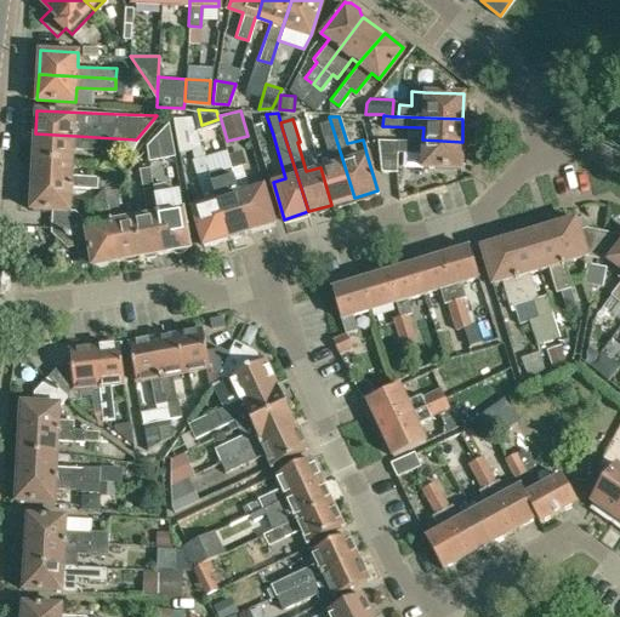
[(331,205),(354,198),(330,120),(318,124),(330,164),(320,167),(331,205)]
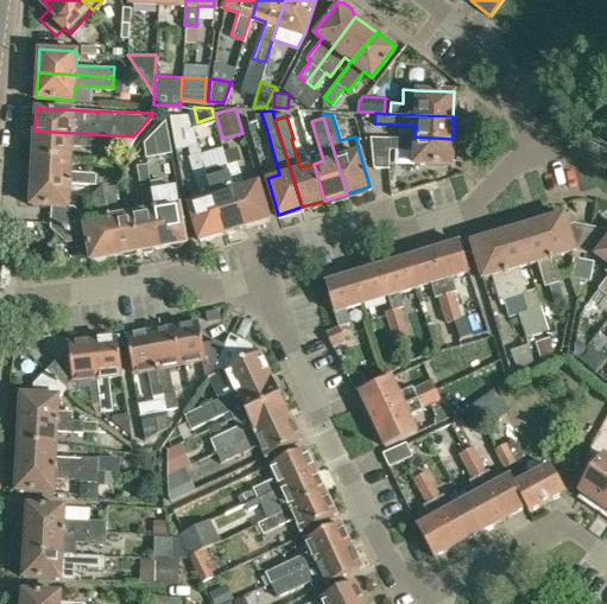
[(164,119),(141,142),(145,157),(170,152),(164,119)]
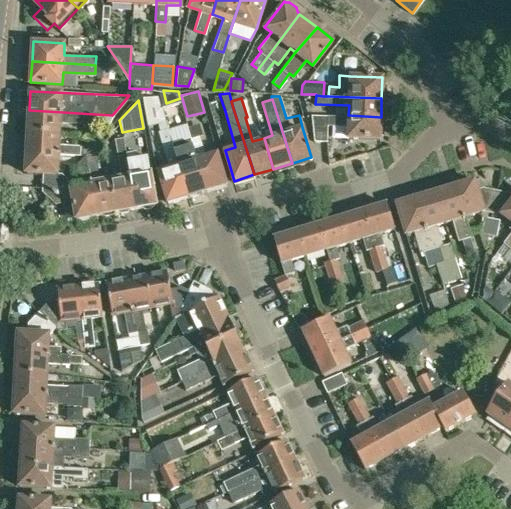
[(28,131),(60,132),(60,121),(81,122),(107,124),(112,115),(29,110),(28,131)]
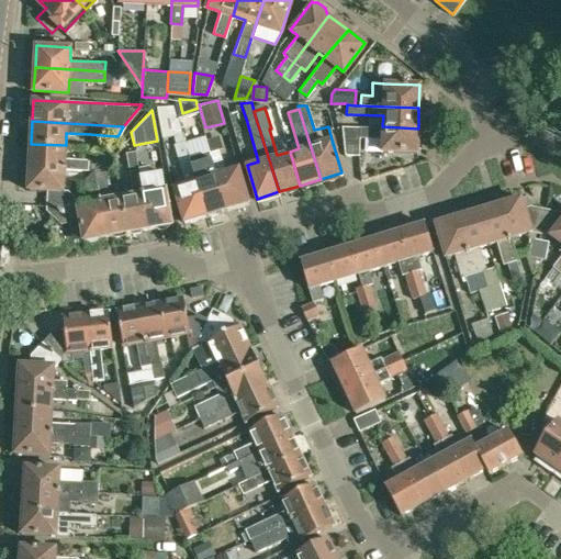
[(417,153),(418,129),(382,126),(359,125),(341,125),(345,154),(358,154),(359,137),(382,137),(381,151),(417,153)]
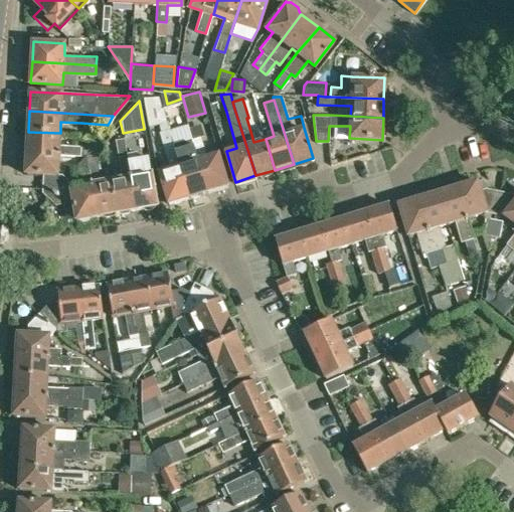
[(165,119),(158,121),(161,131),(167,129),(165,119)]
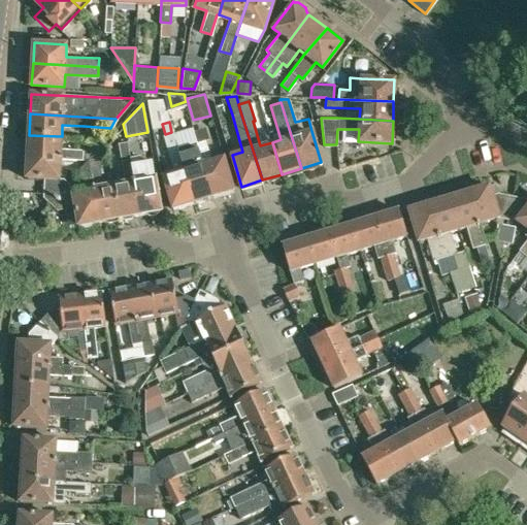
[(184,169),(177,149),(171,132),(165,134),(163,135),(174,172),(163,175),(172,207),(192,201),(184,169)]
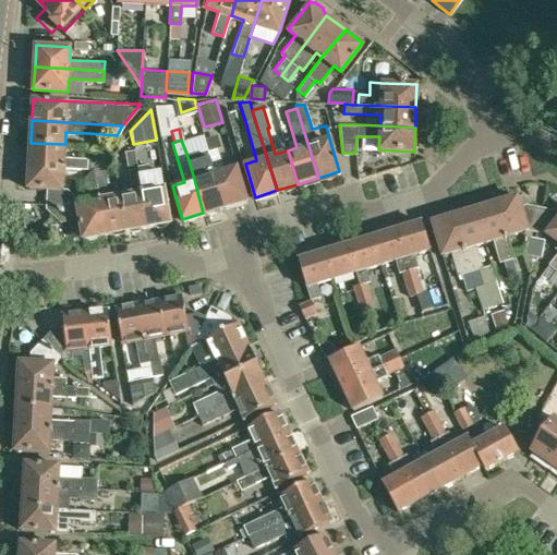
[(64,157),(65,144),(31,143),(29,166),(93,168),(101,159),(87,158),(64,157)]
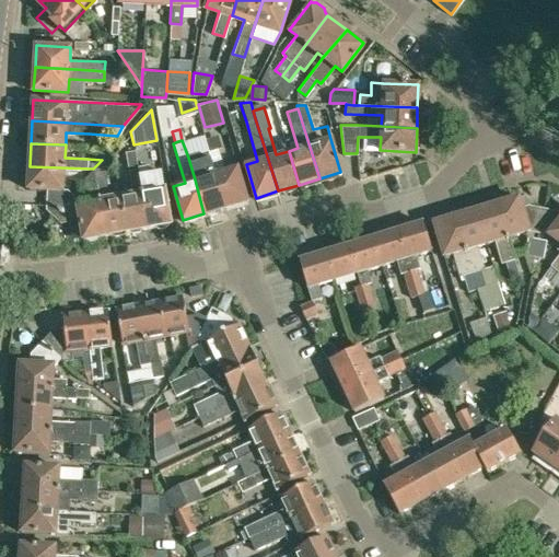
[(132,194),(121,196),(127,231),(149,227),(139,170),(138,170),(135,149),(126,151),(132,194)]
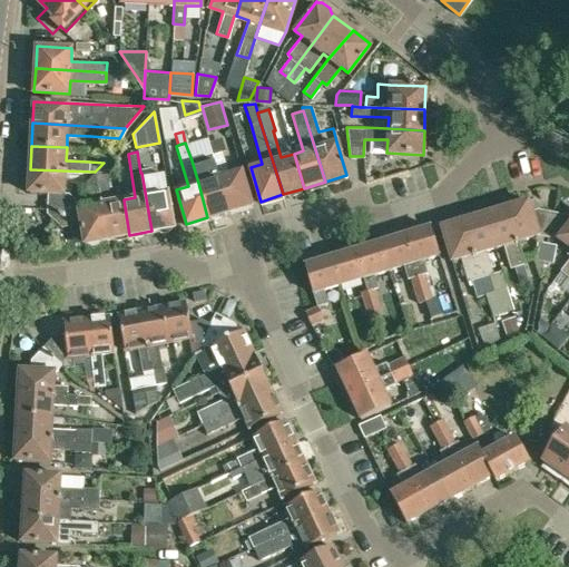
[(213,154),(228,211),(252,204),(241,170),(228,174),(222,152),(213,154)]
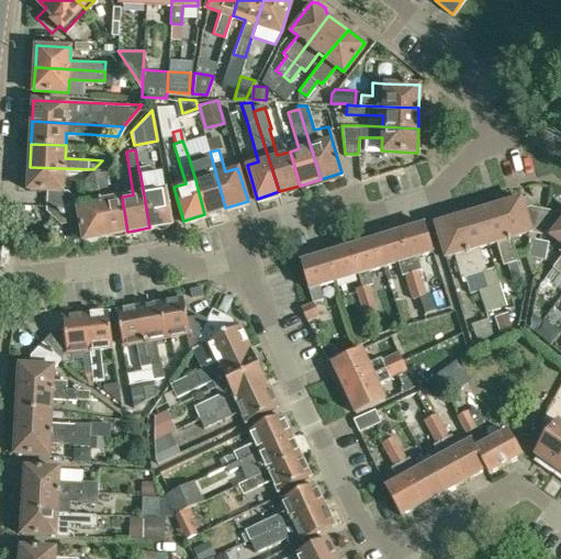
[(189,158),(195,180),(204,214),(225,208),(210,152),(189,158)]
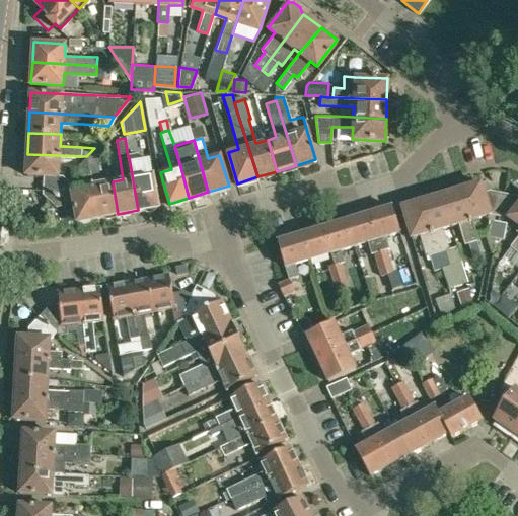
[(86,156),(88,163),(97,217),(118,214),(113,181),(100,183),(97,162),(98,149),(97,144),(94,148),(86,156)]
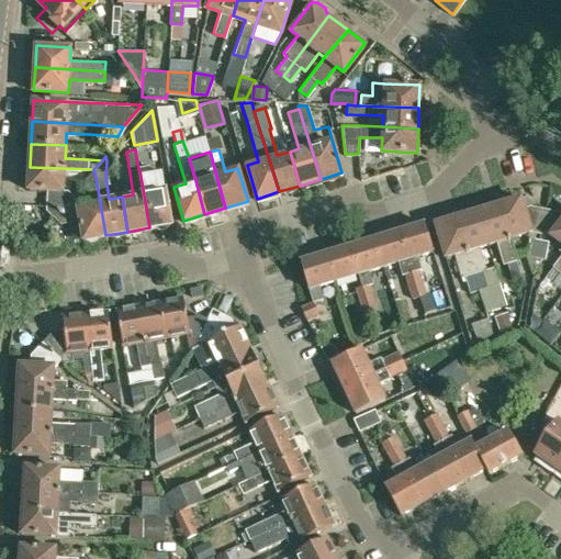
[(63,191),(64,178),(85,179),(93,169),(30,167),(29,188),(47,189),(46,209),(53,214),(71,194),(67,190),(63,191)]
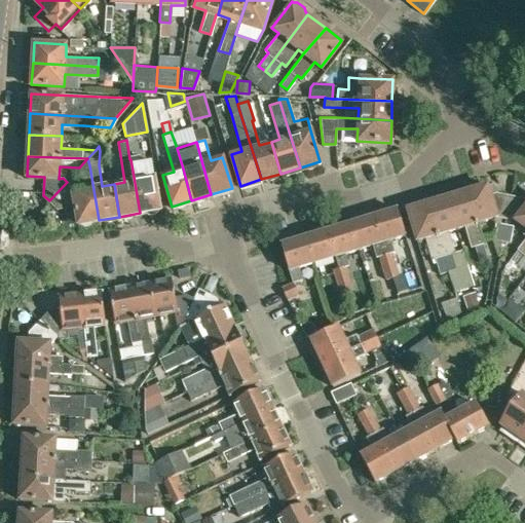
[(99,220),(89,165),(87,158),(79,167),(76,170),(80,190),(73,191),(72,186),(67,182),(49,200),(59,209),(75,206),(78,223),(99,220)]
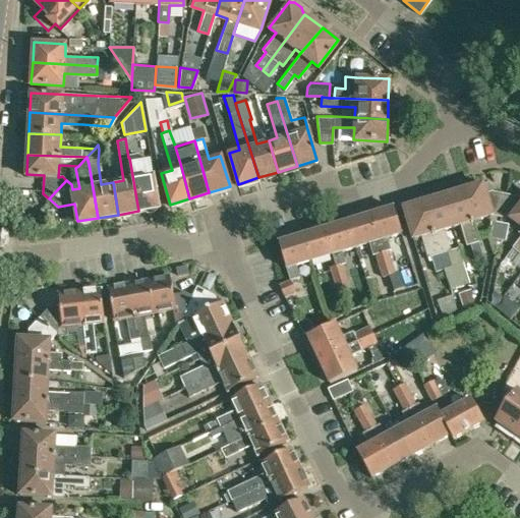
[(137,157),(129,158),(138,211),(158,208),(153,175),(140,177),(137,157)]
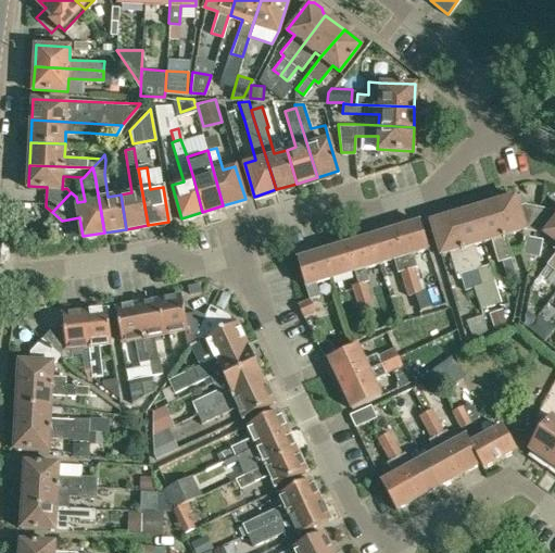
[(534,233),(537,212),(538,205),(524,202),(517,204),(515,196),(493,202),(504,235),(525,228),(526,231),(534,233)]
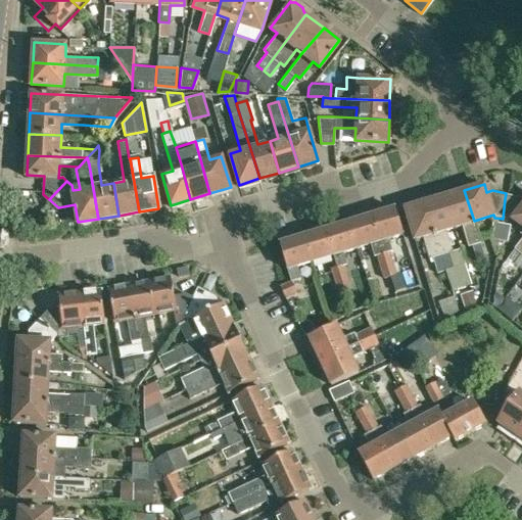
[(464,190),(445,195),(455,226),(462,224),(468,244),(472,243),(477,260),(484,256),(474,221),(464,190)]
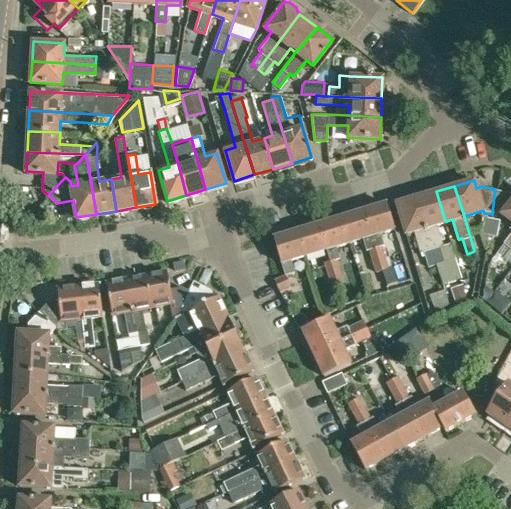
[(510,192),(495,189),(494,195),(492,214),(499,215),(501,212),(510,219),(510,192)]
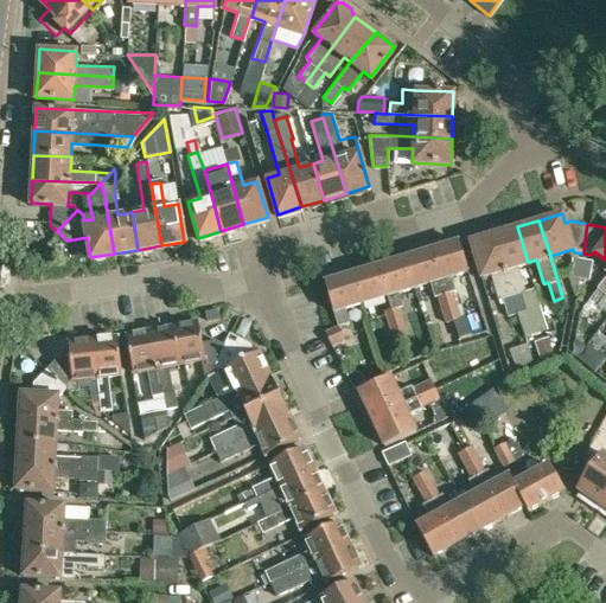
[(493,233),(512,294),(517,312),(525,309),(521,292),(523,290),(515,265),(528,262),(517,226),(493,233)]
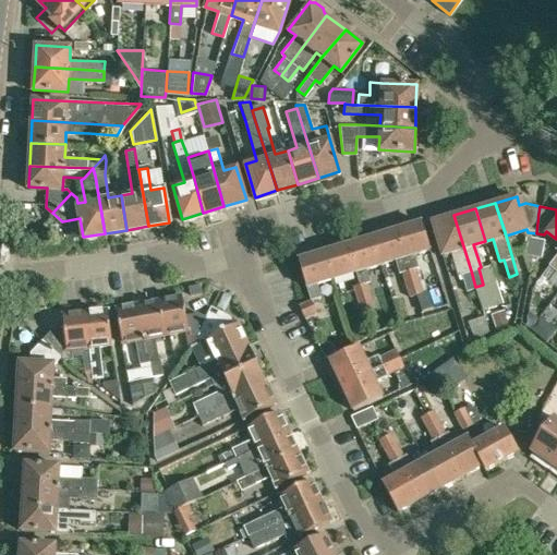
[(475,287),(471,270),(453,215),(432,221),(443,254),(450,252),(457,274),(461,273),(465,289),(475,287)]
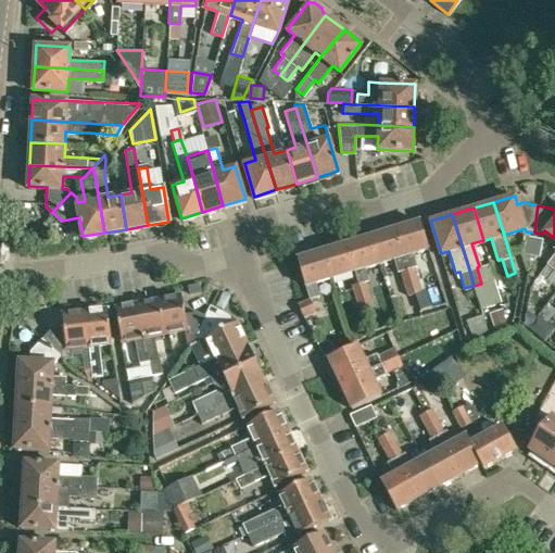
[(420,222),(394,229),(414,289),(420,287),(414,266),(417,265),(432,260),(429,248),(420,222)]
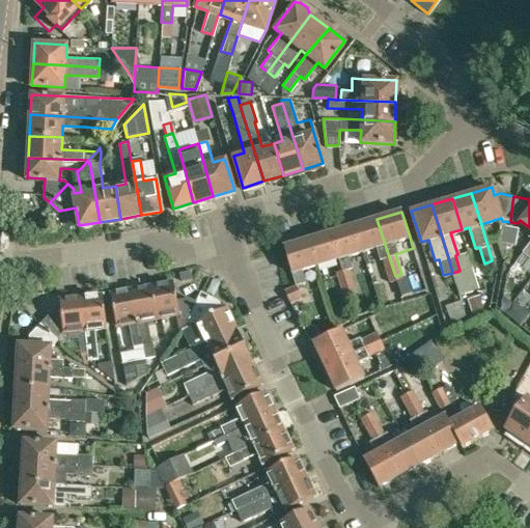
[(390,278),(395,276),(377,219),(354,225),(362,251),(377,247),(381,258),(383,257),(390,278)]
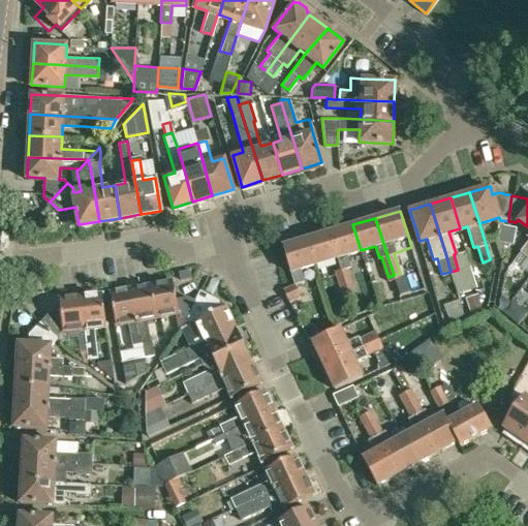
[(495,239),(503,241),(507,224),(498,222),(495,239)]
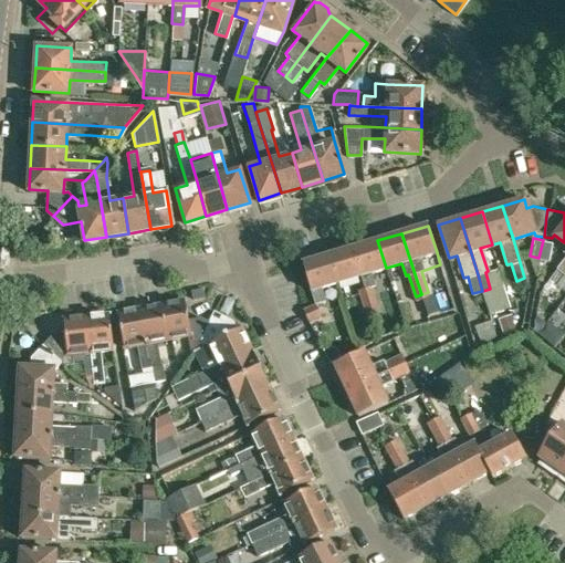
[(377,240),(352,248),(362,274),(365,288),(373,309),(379,306),(376,296),(372,285),(375,284),(370,272),(386,268),(377,240)]
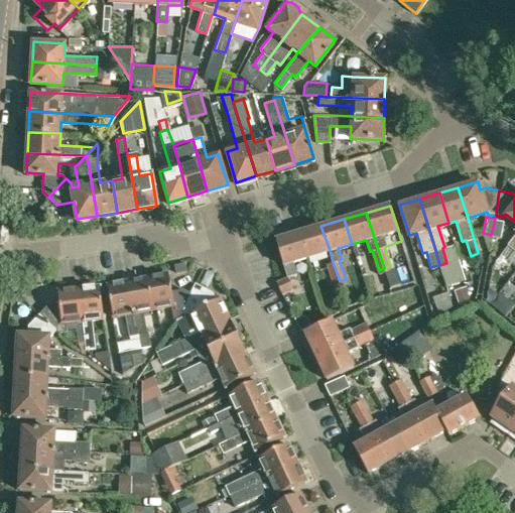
[(503,221),(495,219),(491,235),(500,236),(503,221)]
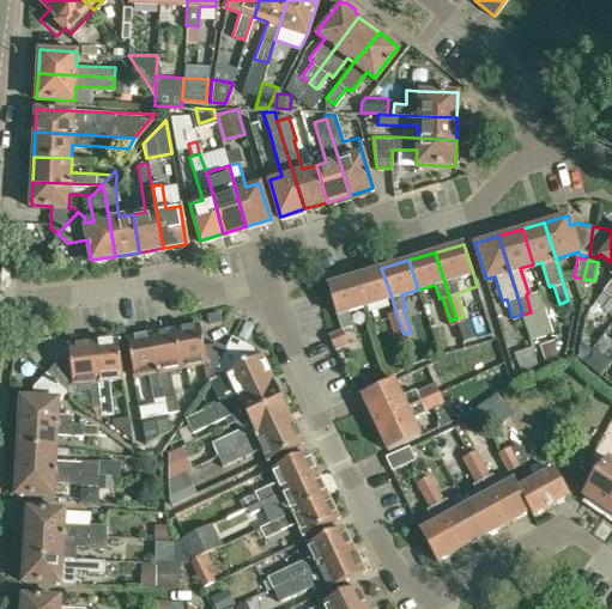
[(381,268),(355,275),(364,305),(381,300),(392,297),(381,268)]
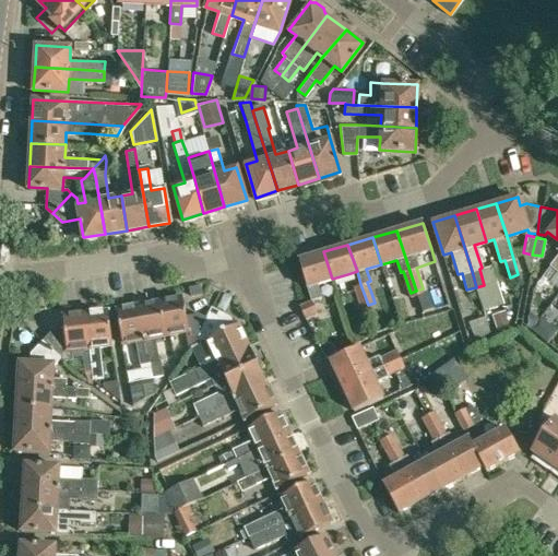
[(323,251),(298,259),(310,299),(320,296),(317,283),(332,279),(323,251)]
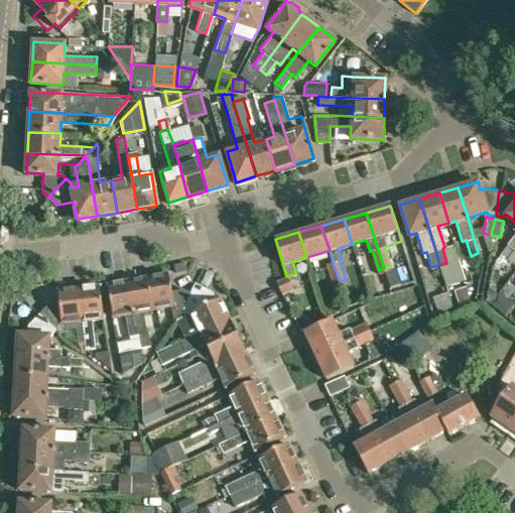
[(514,234),(500,254),(506,258),(514,249),(514,234)]
